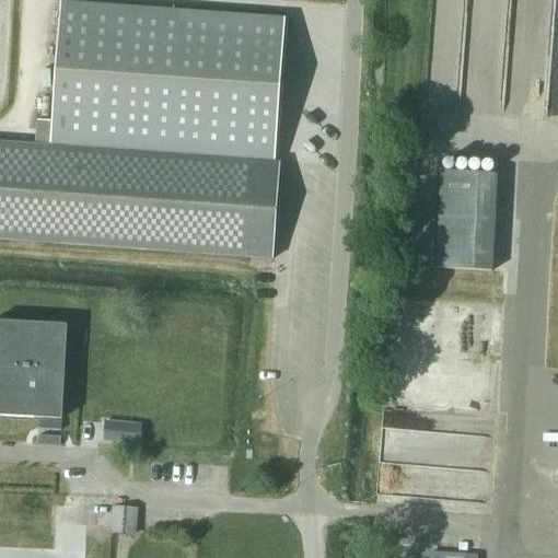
[(53,128),(38,127),(37,142),(0,139),(0,235),(272,256),(280,160),(276,159),(287,15),(77,0),(61,0),(53,128)]
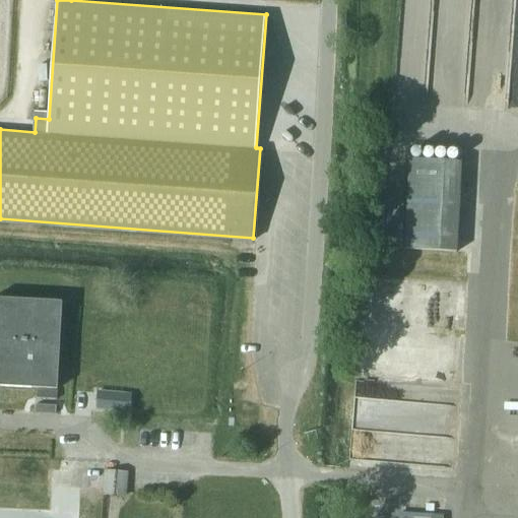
[(410,159),(405,249),(457,252),(461,162),(410,159)]
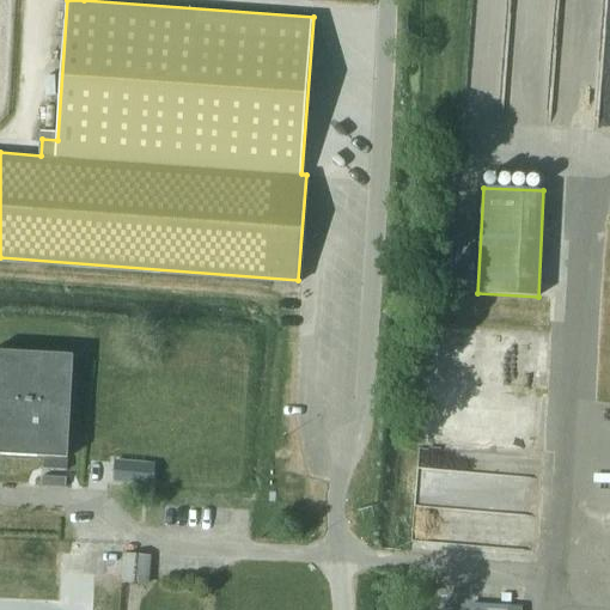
[(0,451),(68,455),(68,453),(72,371),(73,371),(74,352),(0,347),(0,451)]
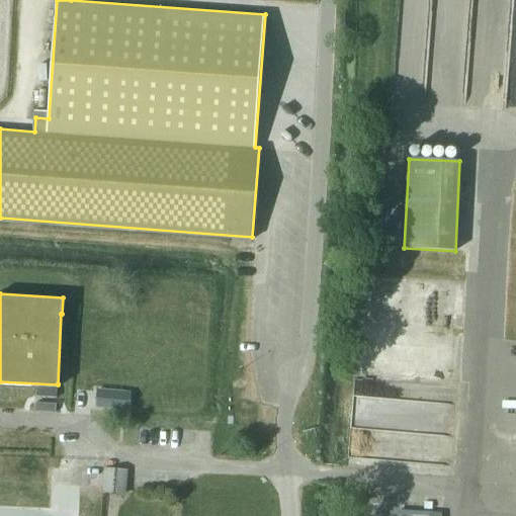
[(394,344),(373,345),(375,365),(396,364),(394,344)]
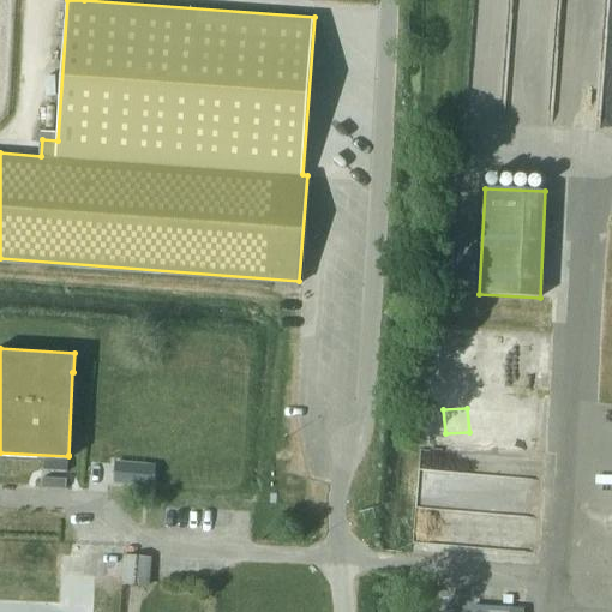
[(492,475),(493,462),(425,456),(420,505),(528,514),(532,479),(492,475)]
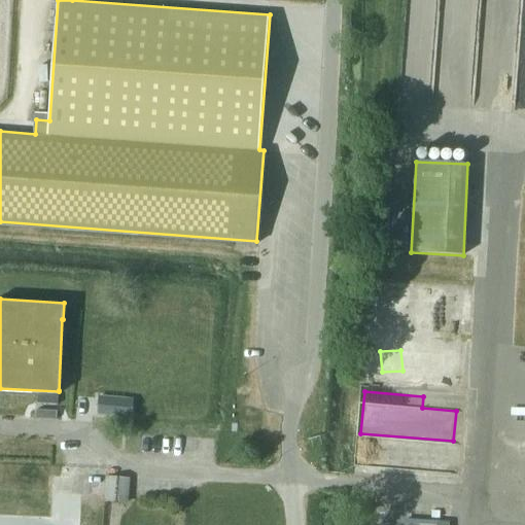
[(101,395),(100,412),(133,415),(135,398),(101,395)]
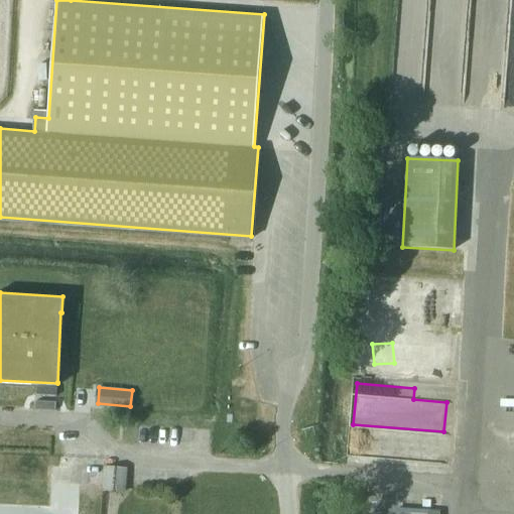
[(106,467),(105,492),(130,493),(130,468),(106,467)]
